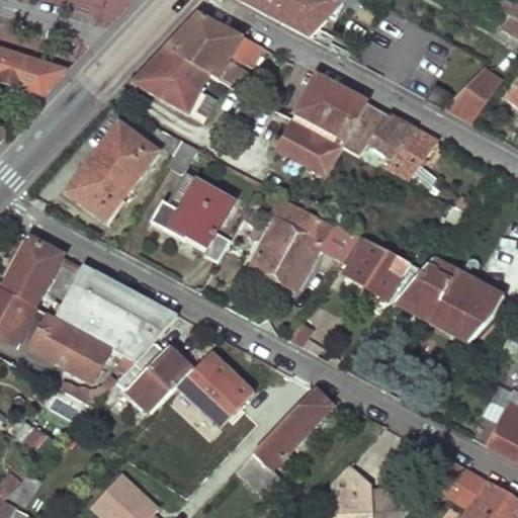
[(50,0),(97,13),(101,0),(50,0)]
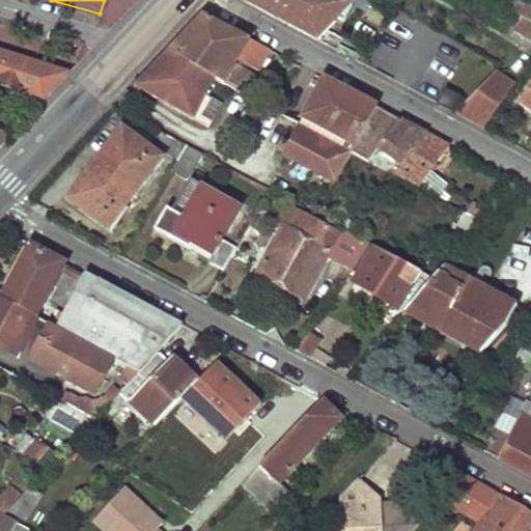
[(339,0),(235,0),(314,42),(339,0)]
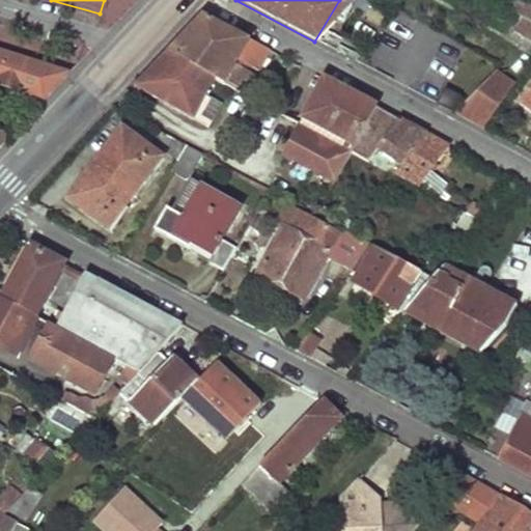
[(524,19),(530,22),(530,1),(520,16),(524,19)]
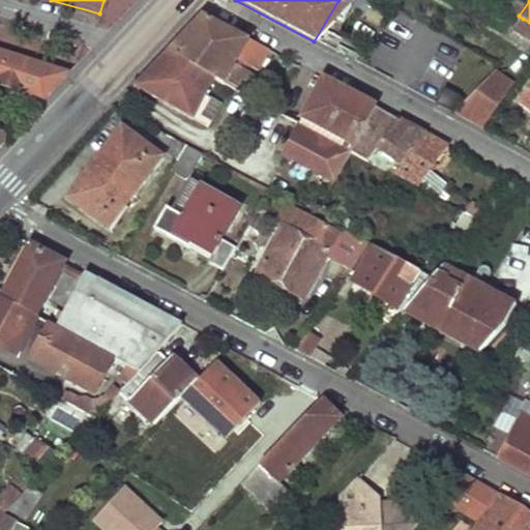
[(179,34),(163,52),(212,80),(223,85),(225,83),(238,90),(249,68),(234,60),(236,56),(257,66),(266,50),(199,13),(179,34)]
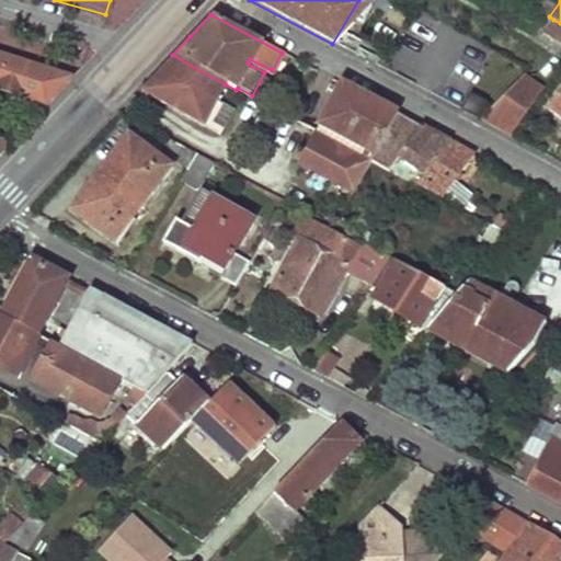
[(560,23),(553,20),(540,37),(560,48),(560,23)]
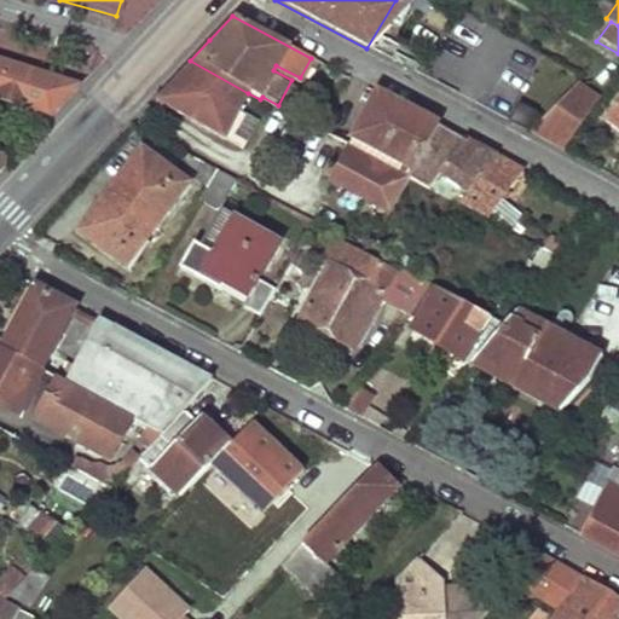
[(224,139),(248,93),(190,61),(165,87),(151,102),(224,139)]
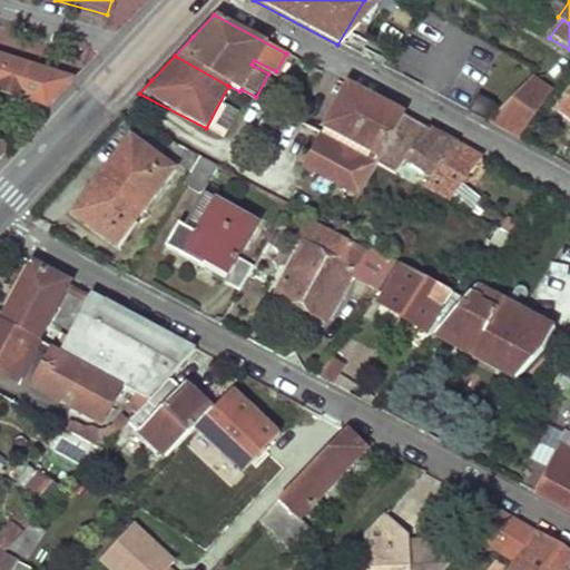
[(0,57),(0,94),(46,110),(62,94),(74,81),(0,57)]
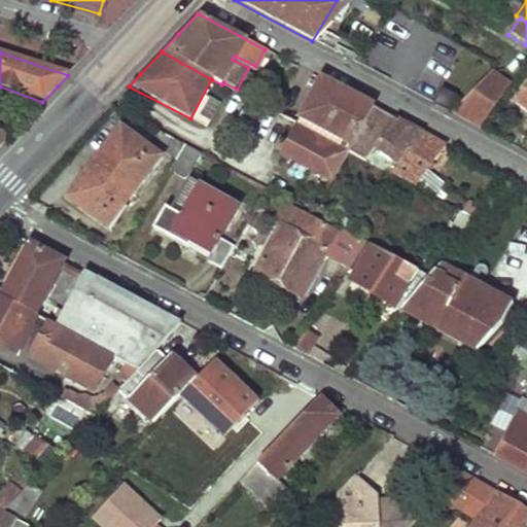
[(480,131),(510,85),(491,73),(452,116),(480,131)]
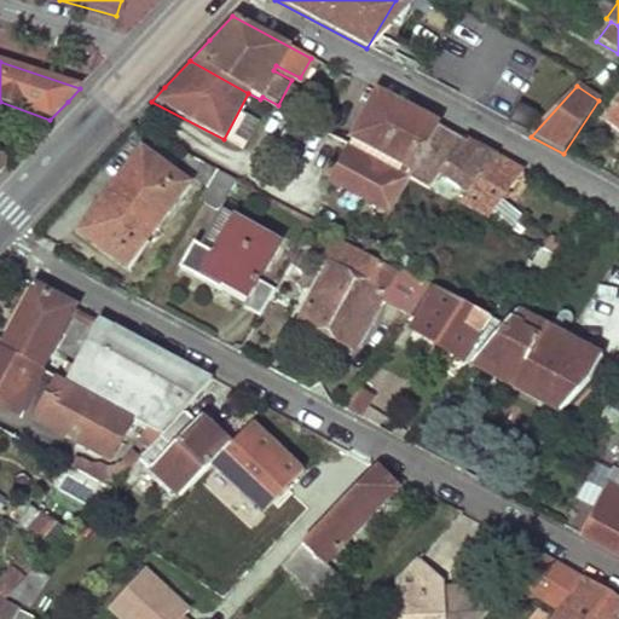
[(406,177),(435,125),(372,90),(345,142),(346,143),(353,146),(406,177)]
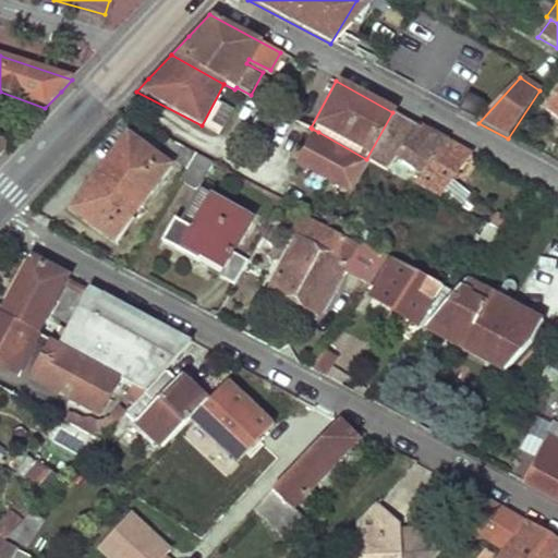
[(557,89),(544,109),(557,119),(557,89)]
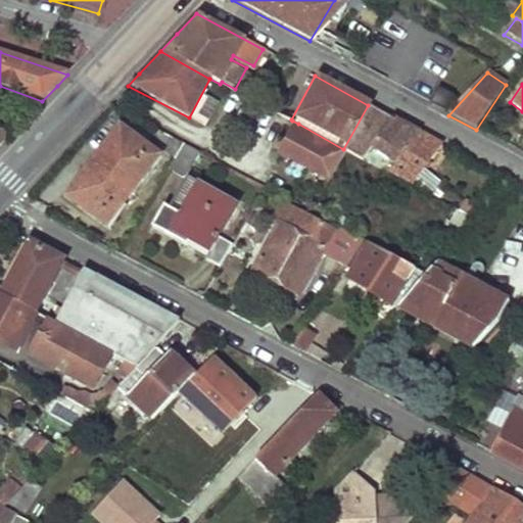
[(445,113),(455,98),(441,91),(433,107),(436,109),(445,113)]
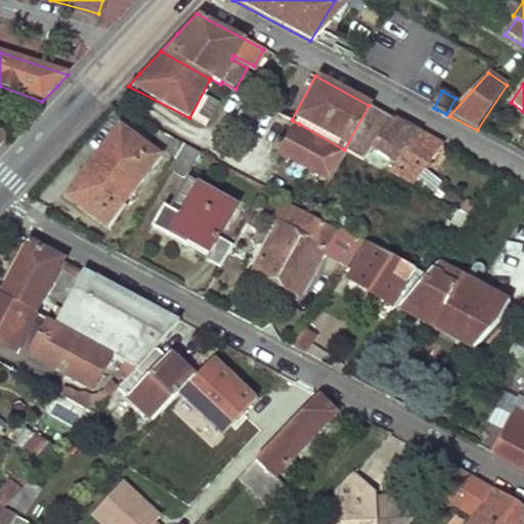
[(368,105),(344,149),(347,150),(361,159),(391,117),(368,105)]
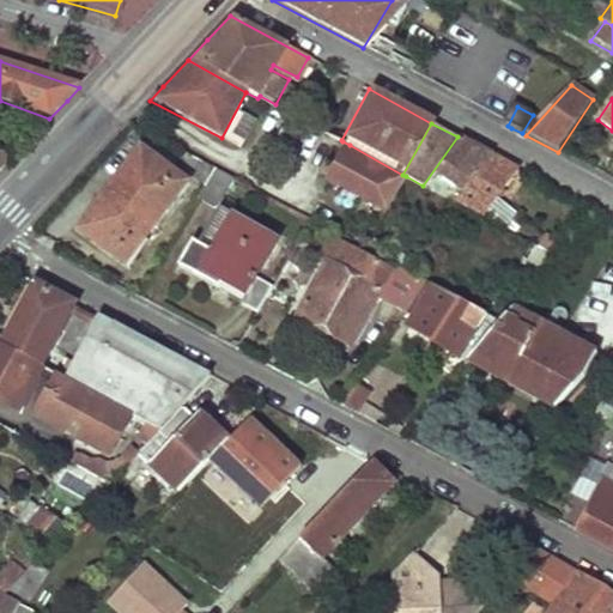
[(457,137),(423,186),(432,190),(444,175),(466,187),(490,155),(466,141),(457,137)]
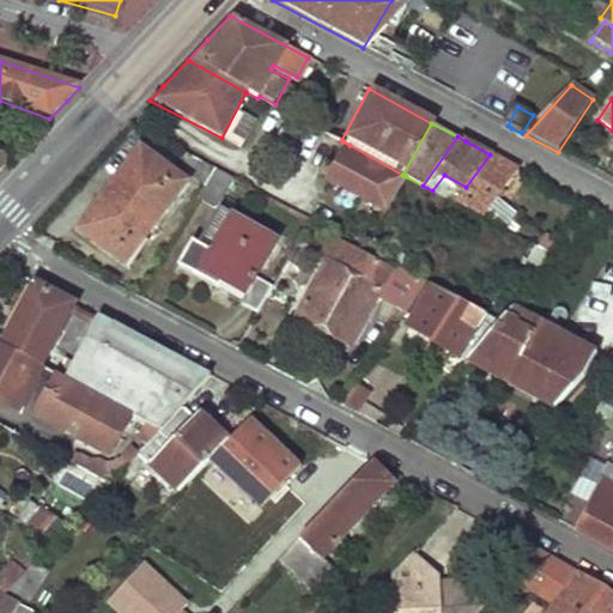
[(343,141),(325,176),(331,180),(350,145),(343,141)]
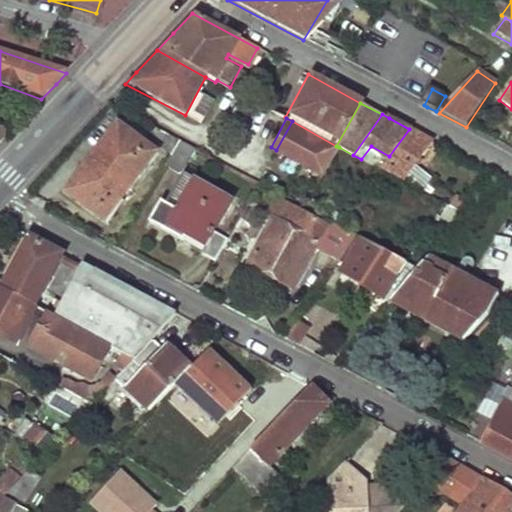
[(292,121),(276,150),(321,175),(339,147),(336,146),(292,121)]
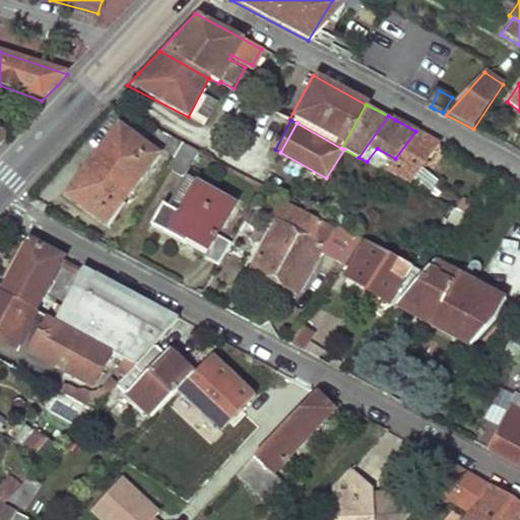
[(118,124),(66,192),(104,221),(156,153),(118,124)]
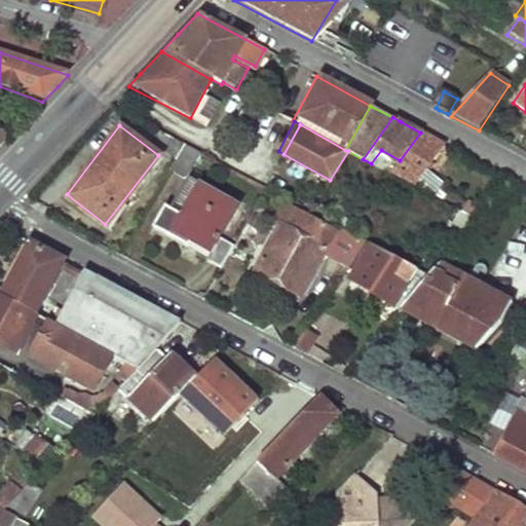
[(161,132),(154,142),(175,158),(183,144),(178,141),(161,132)]
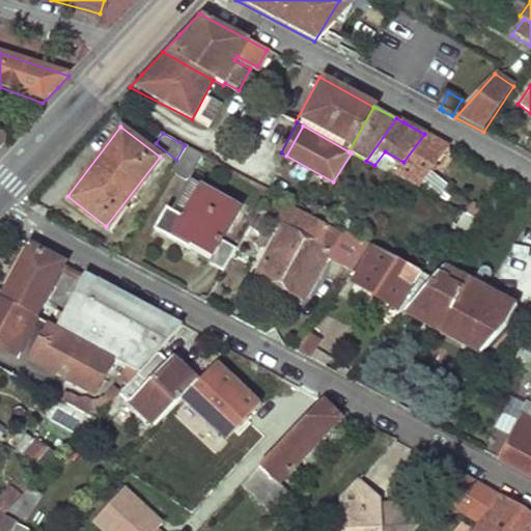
[(403,162),(394,174),(411,184),(425,169),(448,146),(424,134),(403,162)]
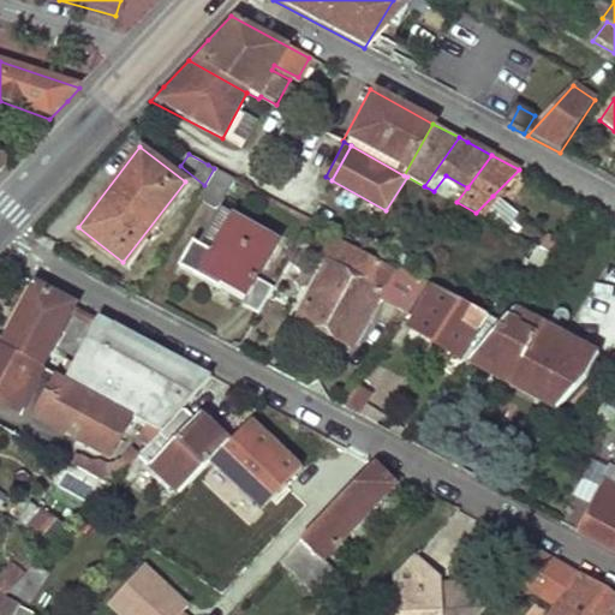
[(204,185),(198,196),(216,207),(232,178),(214,168),(204,185)]
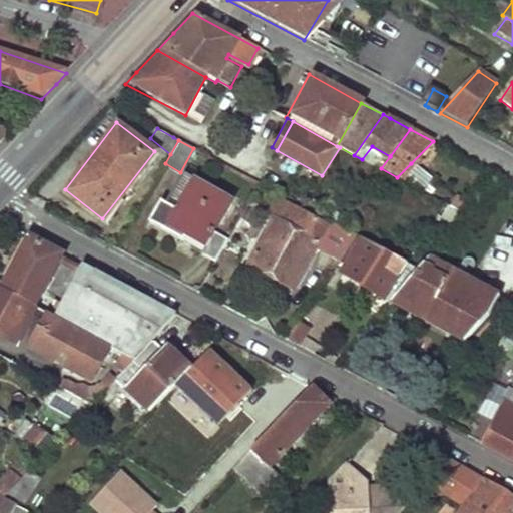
[(424,172),(411,163),(397,177),(421,190),(426,180),(424,172)]
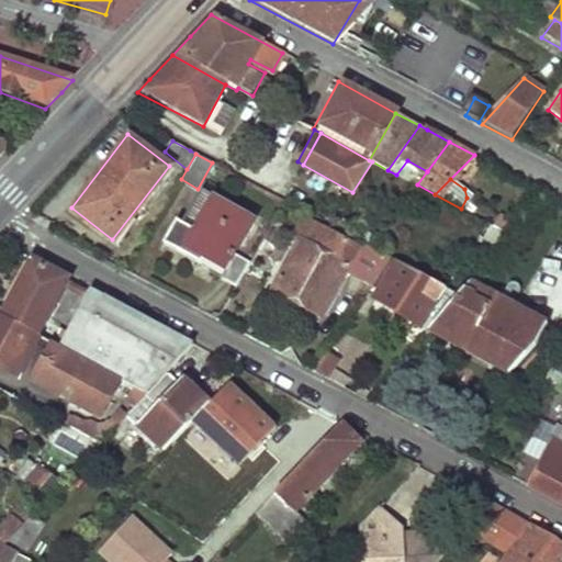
[(173,218),(161,242),(200,263),(203,258),(223,269),(218,277),(235,287),(243,272),(249,261),(233,253),(253,217),(210,194),(192,228),(173,218)]
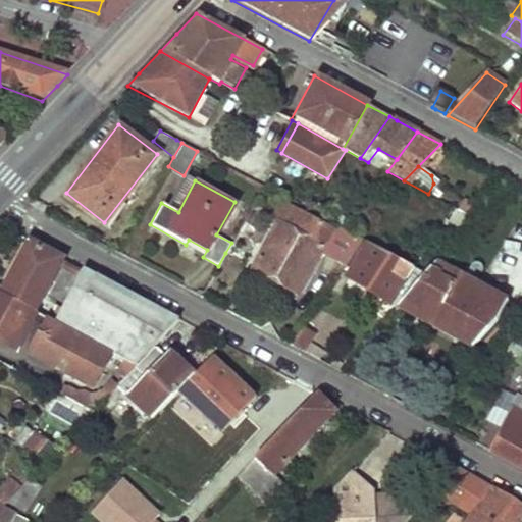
[(275,223),(251,268),(298,293),(319,250),(345,264),(353,251),(362,239),(350,231),(346,229),(342,236),(330,229),(331,226),(272,195),(260,215),(275,223)]
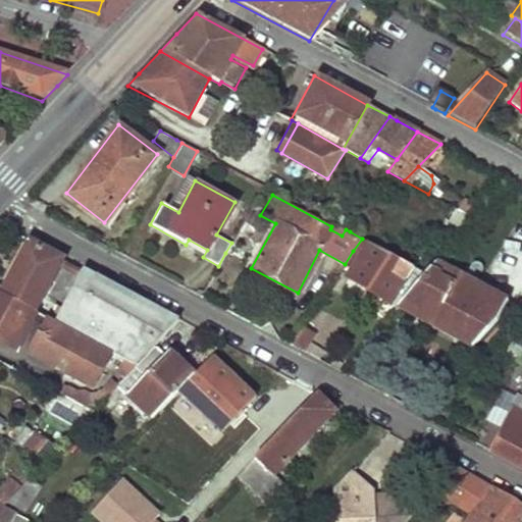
[(314,199),(308,209),(346,229),(350,231),(353,225),(323,210),(326,205),(314,199)]
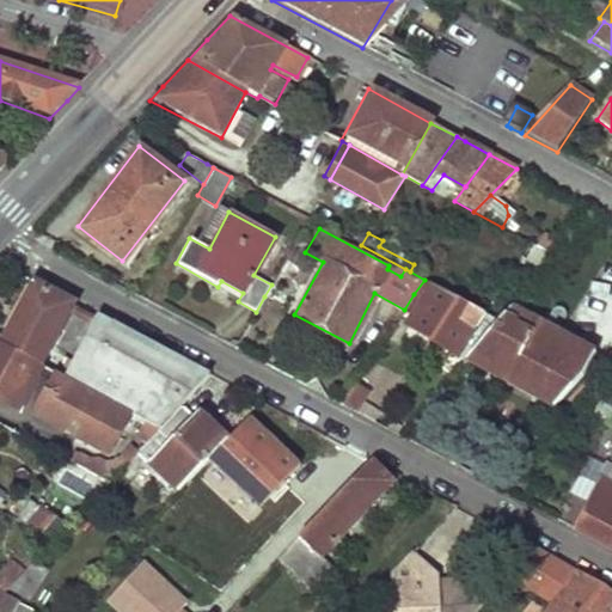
[(544,233),(536,246),(551,255),(558,240),(544,233)]
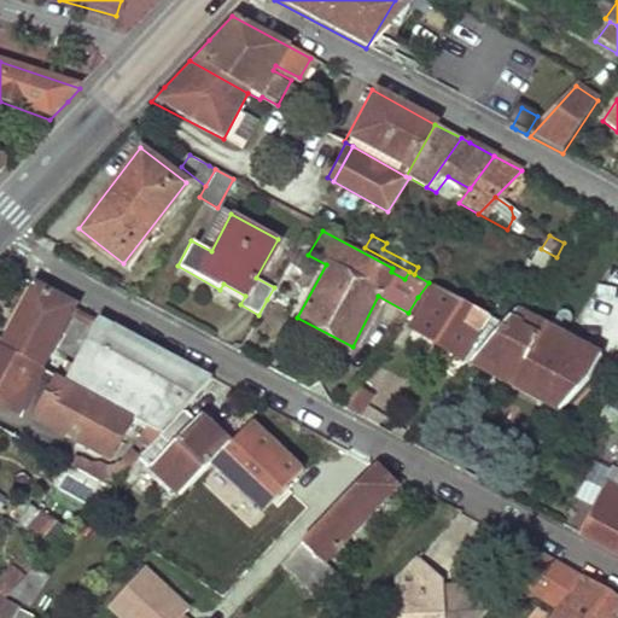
[(309,258),(296,251),(283,275),(296,283),(309,258)]
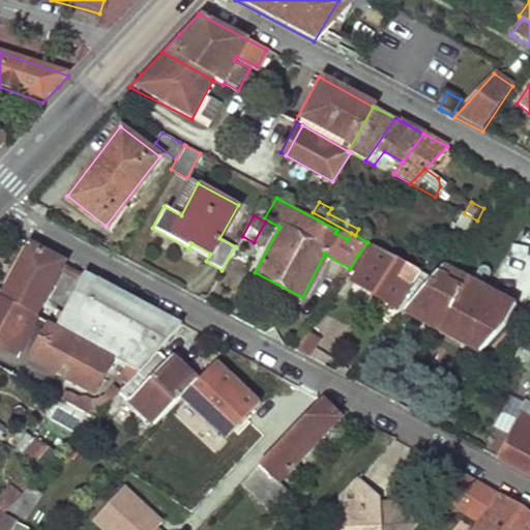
[(235,246),(229,257),(233,259),(238,249),(246,254),(254,242),(242,236),(235,246)]
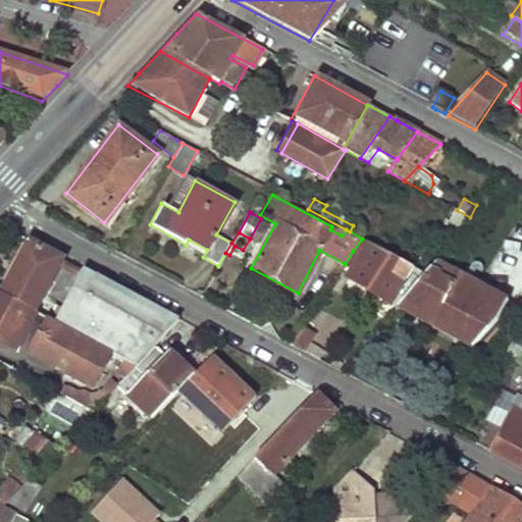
[(358,255),(346,274),(389,300),(409,264),(362,239),(353,251),(358,255)]
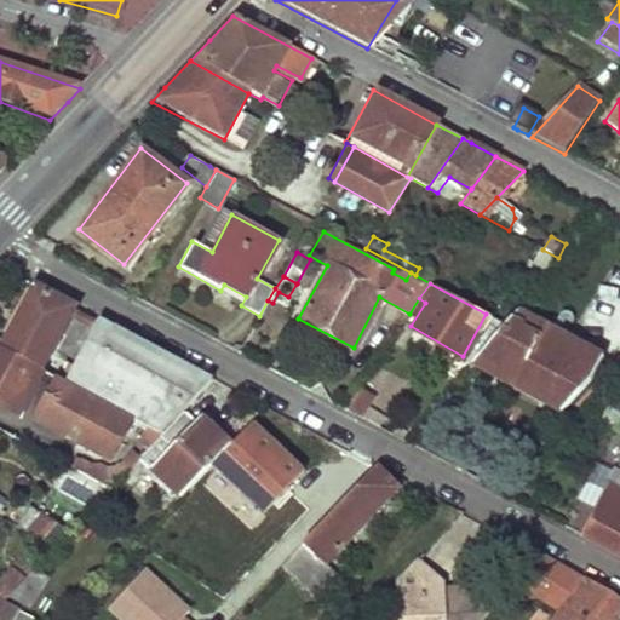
[(32,286),(0,346),(36,366),(70,306),(32,286)]
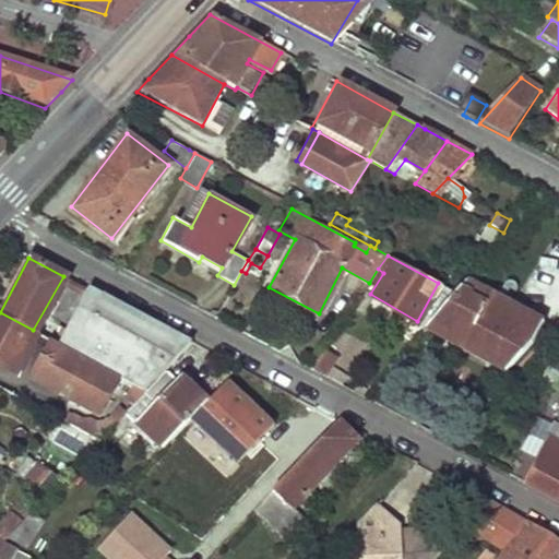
[(464,281),(425,326),(504,370),(527,344),(540,321),(464,281)]
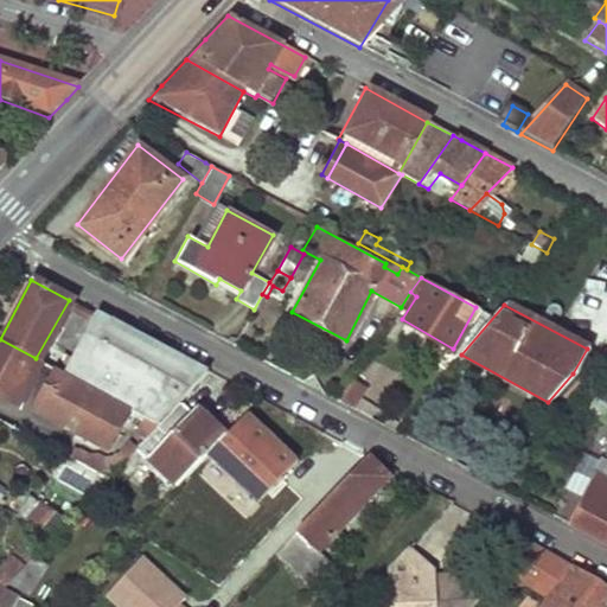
[(63,351),(53,368),(132,410),(157,425),(178,401),(206,371),(95,311),(71,356),(63,351)]
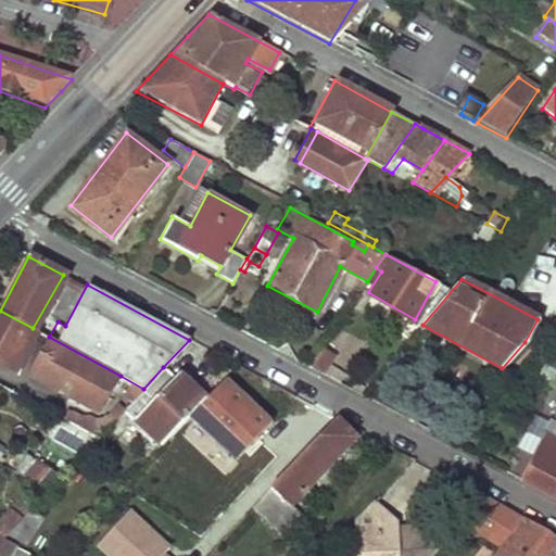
[(32,330),(0,314),(0,363),(10,368),(32,330)]
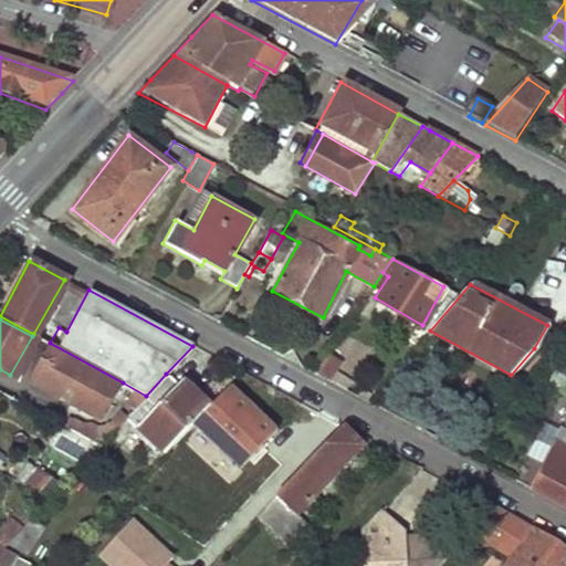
[(565,323),(556,334),(554,342),(557,352),(558,355),(559,353),(564,355),(565,356),(565,323)]
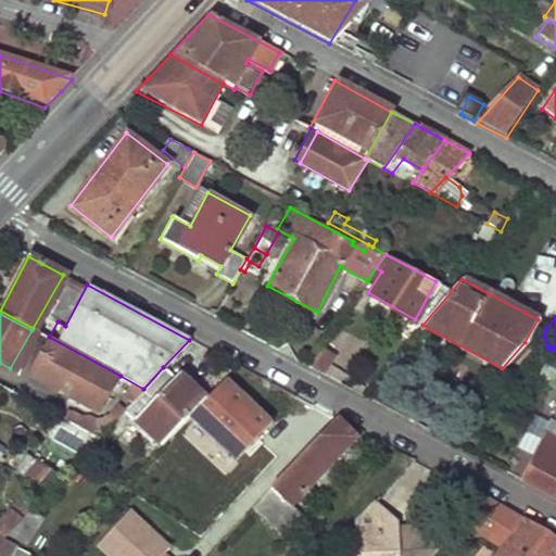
[(121,376),(49,337),(29,376),(61,392),(66,381),(76,386),(70,397),(101,413),(121,376)]
